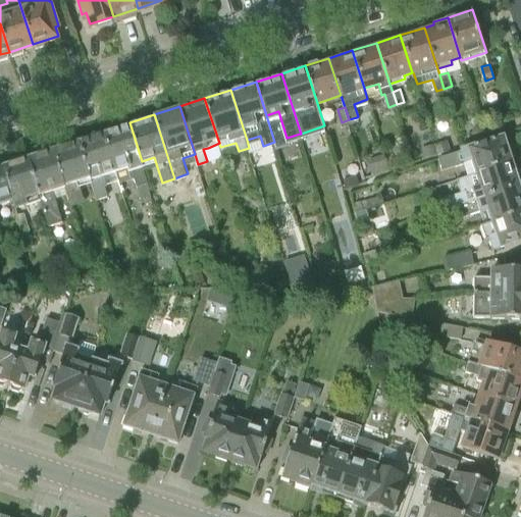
[(487,136),(506,130),(502,119),(484,124),(487,136)]
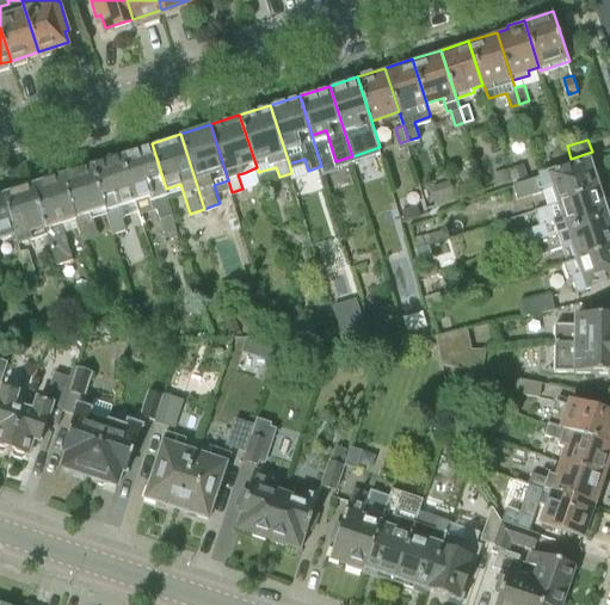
[(121,153),(139,208),(139,210),(156,204),(165,230),(177,227),(172,211),(166,189),(152,143),(121,153)]
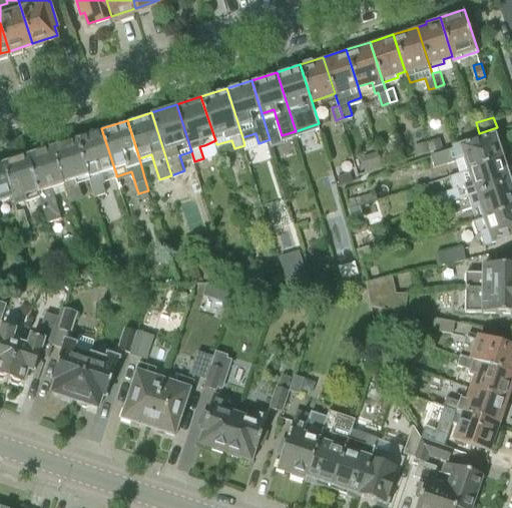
[(104,178),(116,174),(101,128),(76,136),(89,177),(95,193),(105,190),(102,180),(105,180),(104,178)]
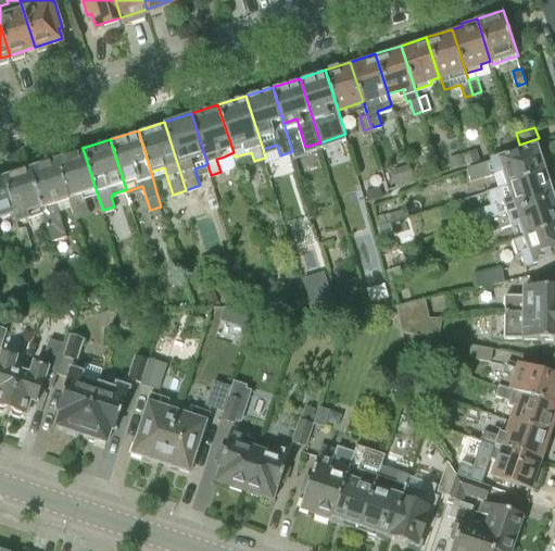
[(506,183),(545,170),(537,143),(490,159),(467,165),(470,177),(493,171),(494,173),(502,170),(506,183)]
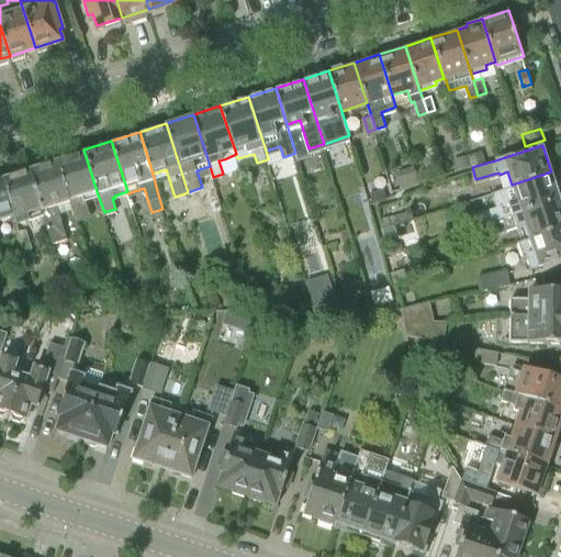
[(86,199),(98,195),(83,149),(56,158),(71,207),(76,218),(91,213),(86,199)]
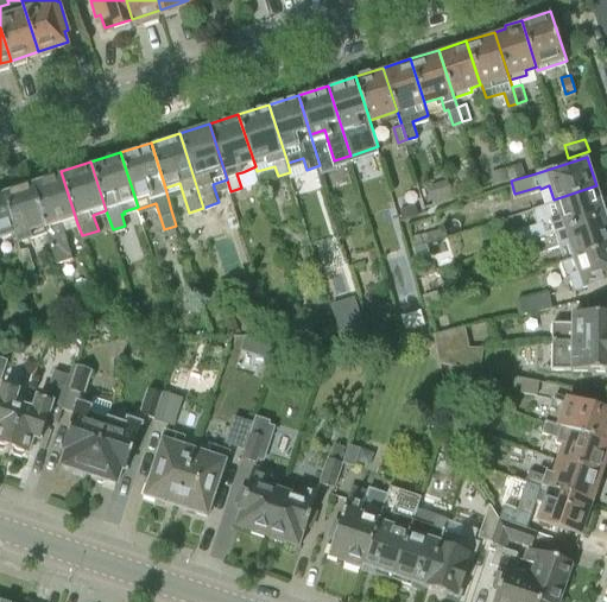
[(64,228),(77,223),(61,171),(31,181),(48,233),(57,260),(73,255),(67,236),(64,228)]
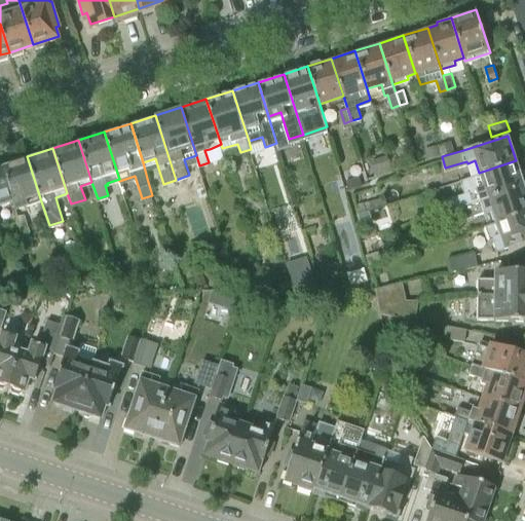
[(14,205),(15,210),(41,201),(27,156),(2,164),(14,205)]
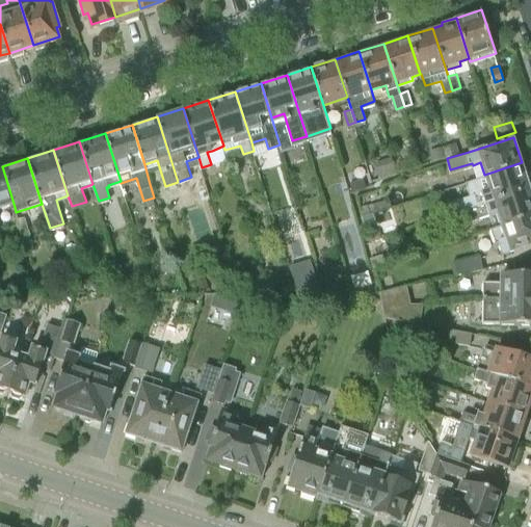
[(393,158),(377,163),(381,176),(397,170),(393,158)]
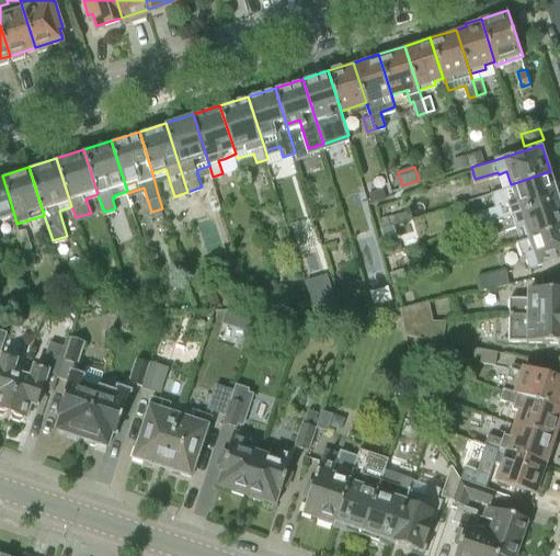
[(489,220),(559,199),(550,171),(511,184),(504,186),(509,200),(472,212),(477,225),(489,220)]
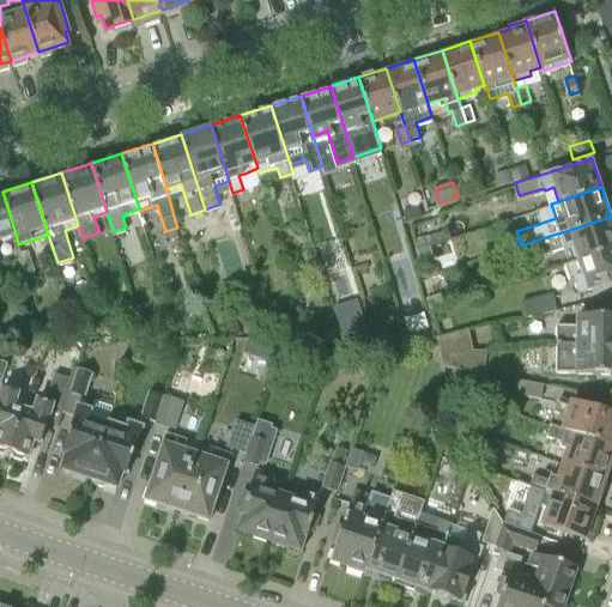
[(0,243),(17,238),(2,192),(0,192),(0,243)]
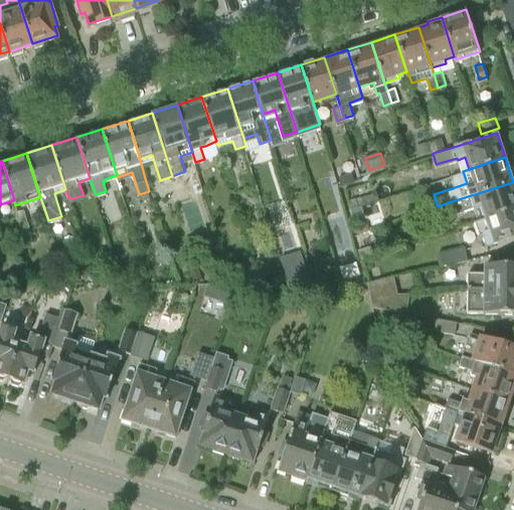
[(478,219),(513,207),(513,182),(449,202),(452,212),(464,209),(464,210),(474,207),(475,207),(478,219)]
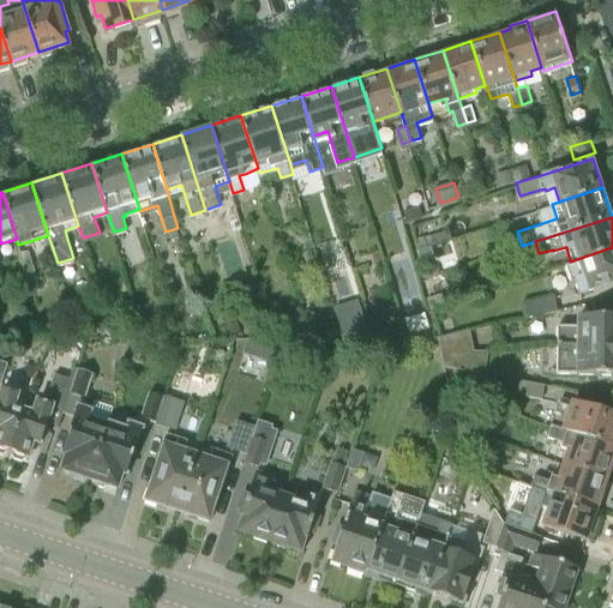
[(20,248),(24,271),(35,269),(28,247),(20,248)]
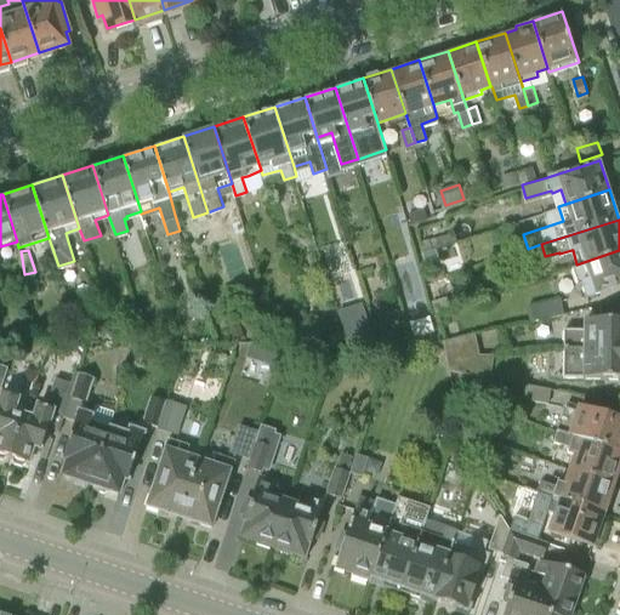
[(580,279),(586,295),(619,283),(619,250),(576,265),(572,266),(576,280),(580,279)]
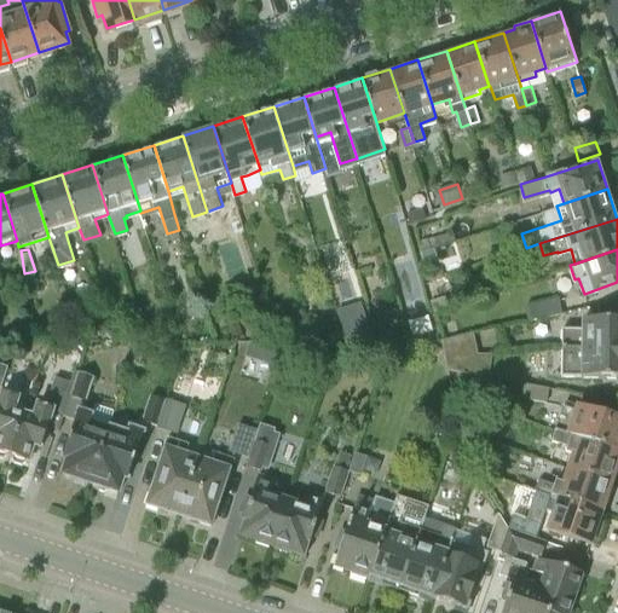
[(532,317),(562,311),(559,294),(529,301),(532,317)]
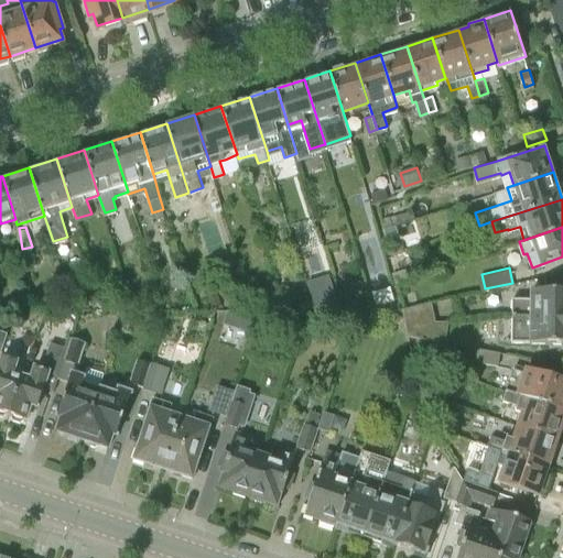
[(512,314),(562,314),(562,282),(554,282),(554,288),(533,287),(533,286),(530,286),(530,296),(512,296),(512,314)]
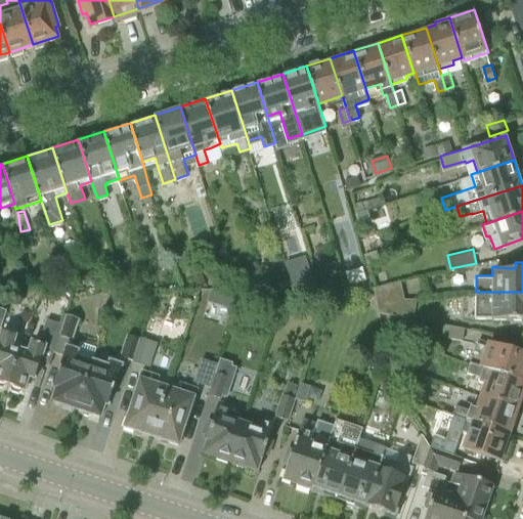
[(377,298),(405,297),(401,279),(374,286),(377,298)]
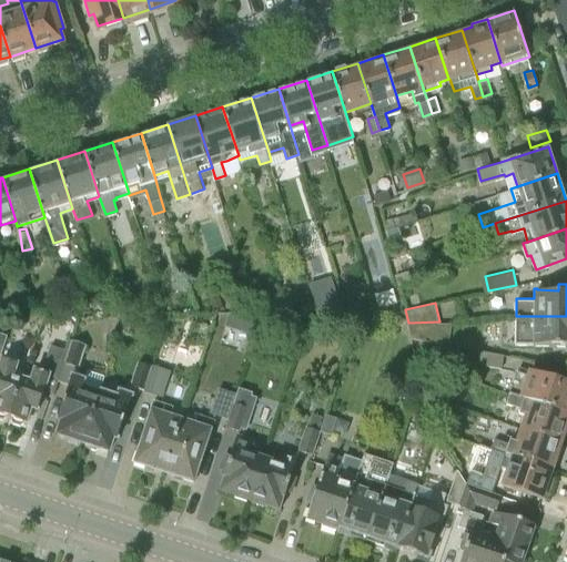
[(566,316),(516,316),(516,334),(533,334),(533,345),(537,345),(537,343),(565,344),(565,350),(566,350),(566,316)]
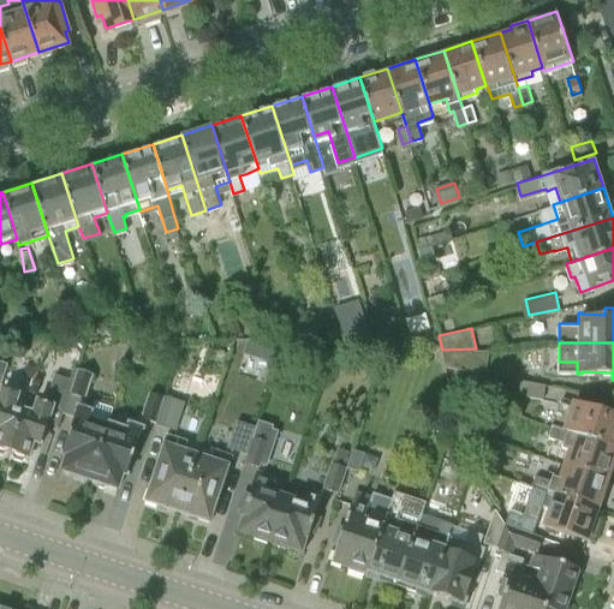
[(476,348),(442,350),(446,365),(487,371),(490,347),(476,348)]
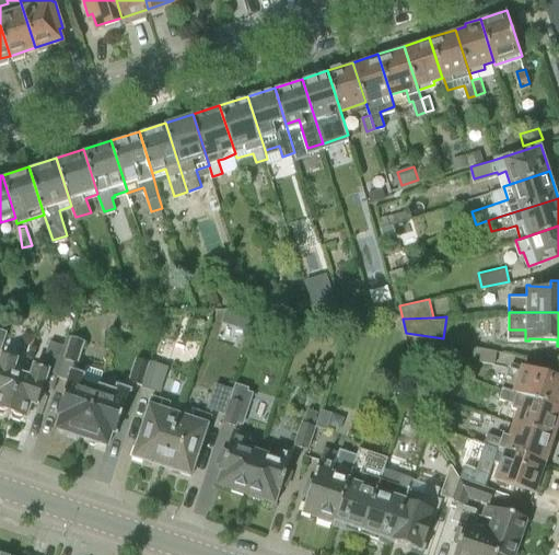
[(82,435),(99,383),(82,378),(83,373),(85,374),(86,371),(76,368),(85,338),(71,334),(67,346),(53,388),(54,388),(58,373),(69,377),(58,412),(61,413),(57,427),(82,435)]
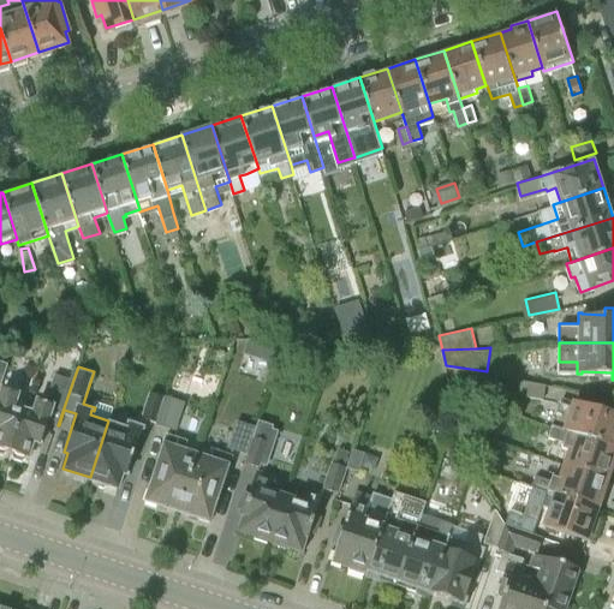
[(57,424),(58,425),(73,380),(59,375),(49,401),(36,398),(33,407),(25,406),(11,451),(29,457),(34,440),(41,442),(49,417),(59,419),(57,424)]
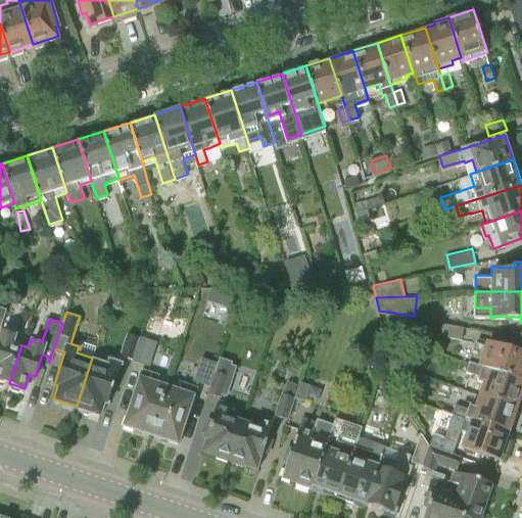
[(442,321),(440,333),(462,337),(465,325),(442,321)]
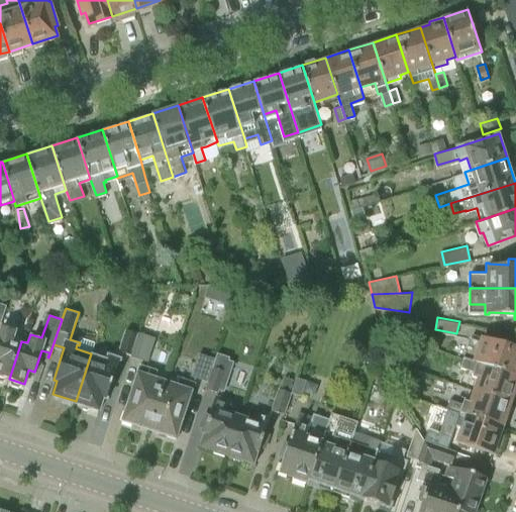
[(0,375),(9,379),(21,341),(14,338),(17,329),(2,324),(0,330),(0,375)]
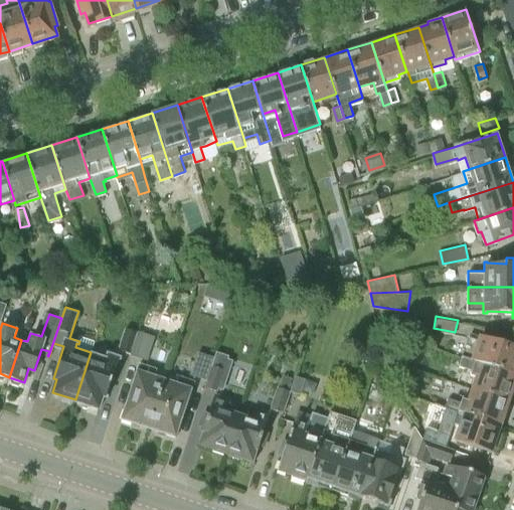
[(131,351),(138,330),(126,326),(119,347),(131,351)]
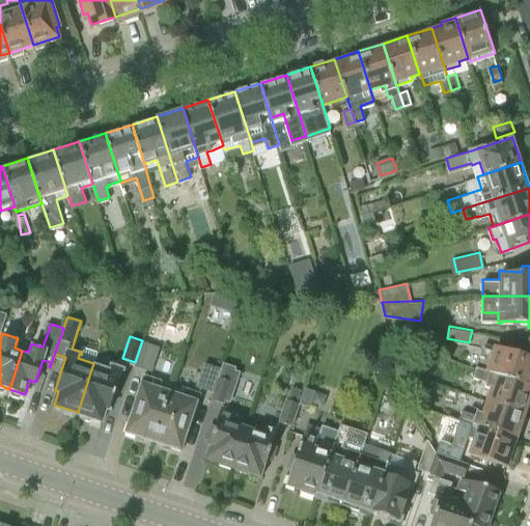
[(142,340),(135,362),(135,364),(152,369),(161,344),(143,339),(142,340)]
